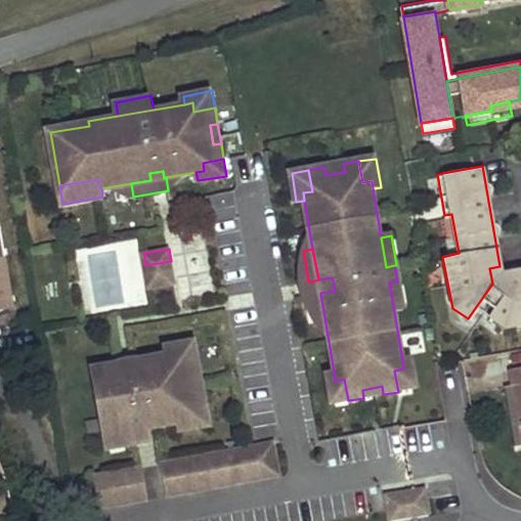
[(0,306),(14,304),(5,254),(0,254),(0,306)]
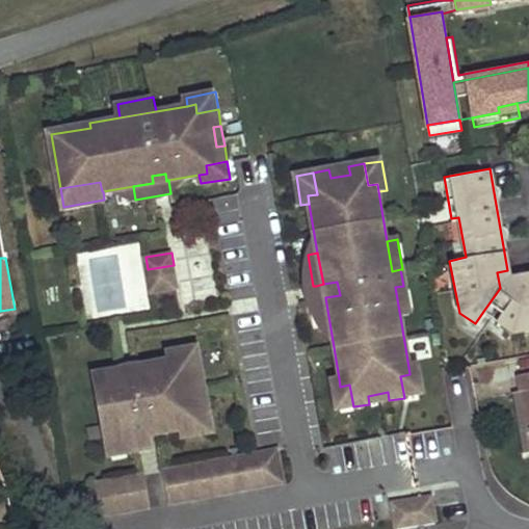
[(174,265),(148,269),(149,278),(175,273),(174,265)]
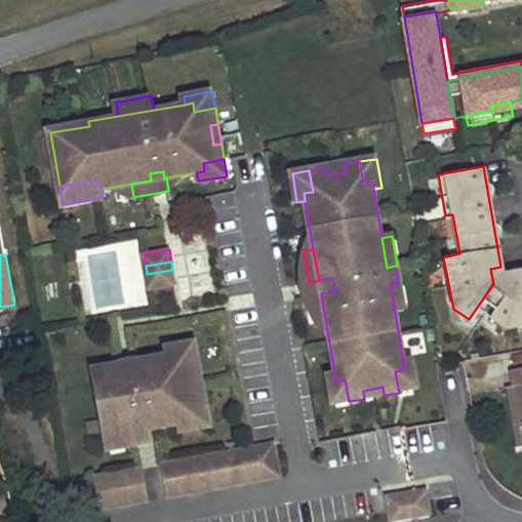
[(521,267),(500,271),(500,267),(490,269),(493,284),(478,306),(492,317),(498,308),(496,307),(506,294),(508,295),(519,279),(521,278),(521,267)]
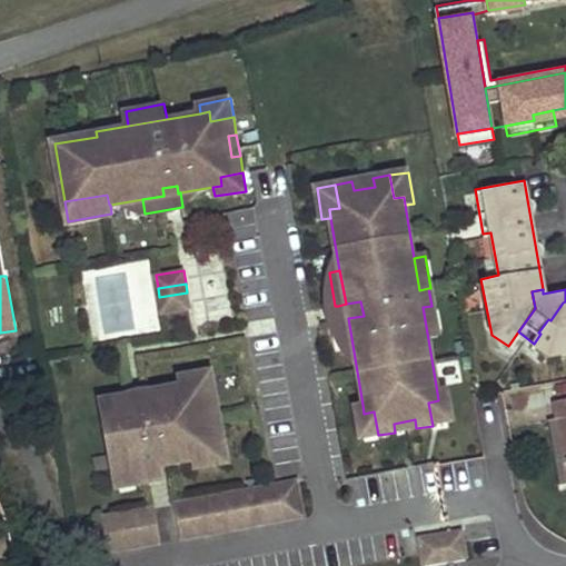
[(187,293),(159,297),(162,310),(189,306),(187,293)]
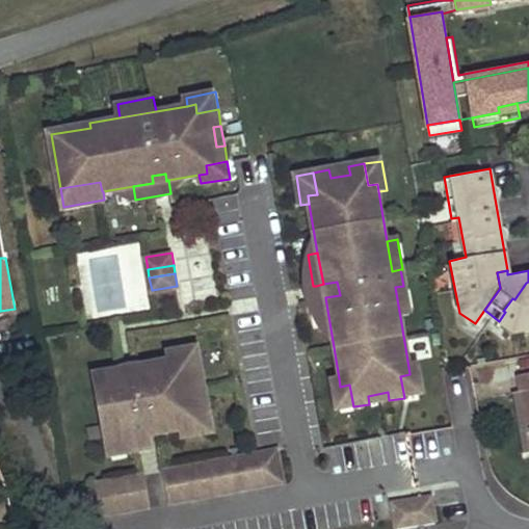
[(323,284),(316,286),(318,298),(325,297),(340,295),(337,282),(323,284)]
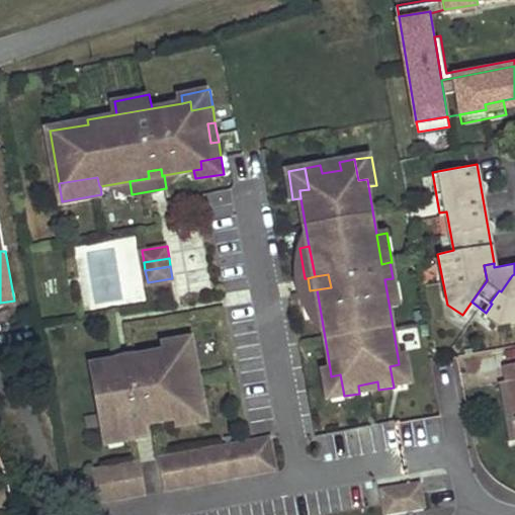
[(514,274),(512,275),(501,291),(499,290),(490,303),(492,304),(486,313),(501,324),(514,322),(514,274)]
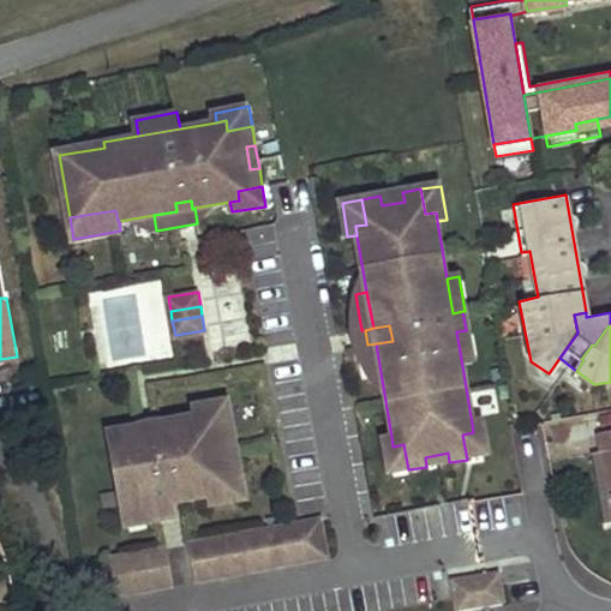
[(466,330),(456,331),(462,366),(473,365),(467,329),(466,330)]
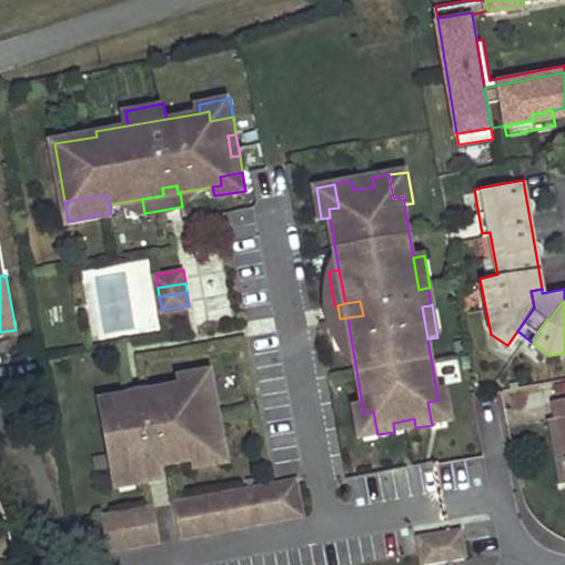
[(340,319),(336,320),(343,353),(353,351),(347,318),(340,319)]
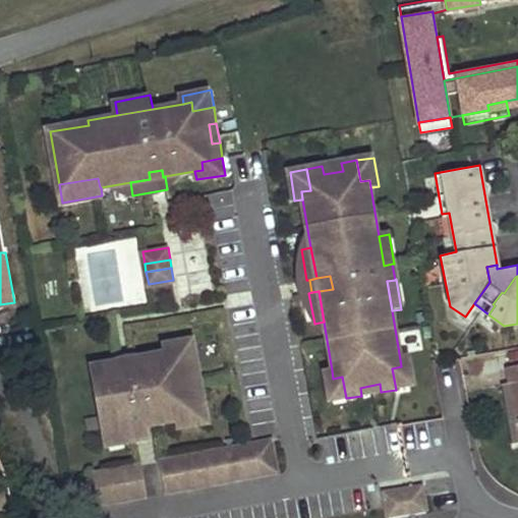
[(192,339),(163,344),(165,352),(173,351),(174,359),(195,356),(192,339)]
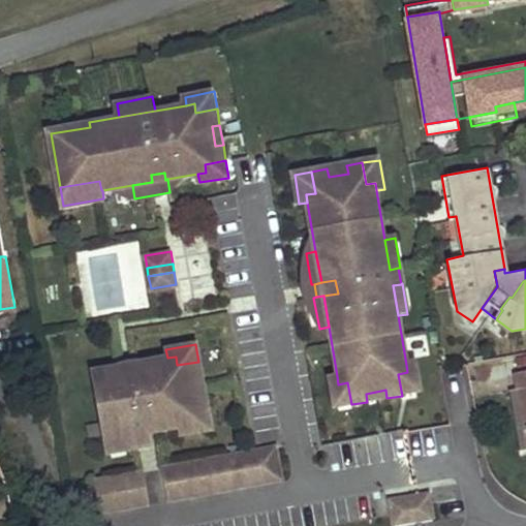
[(122,366),(92,371),(103,439),(148,432),(179,426),(187,425),(186,415),(207,412),(205,397),(196,398),(193,378),(200,377),(198,362),(177,365),(176,357),(167,358),(134,364),(136,371),(123,373),(122,366)]
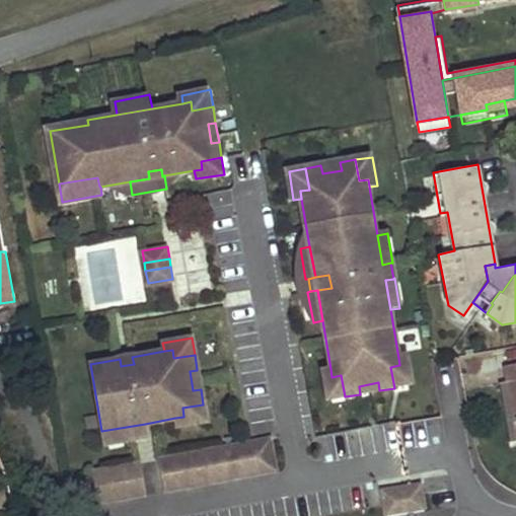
[(132,357),(120,359),(121,366),(134,364),(132,357)]
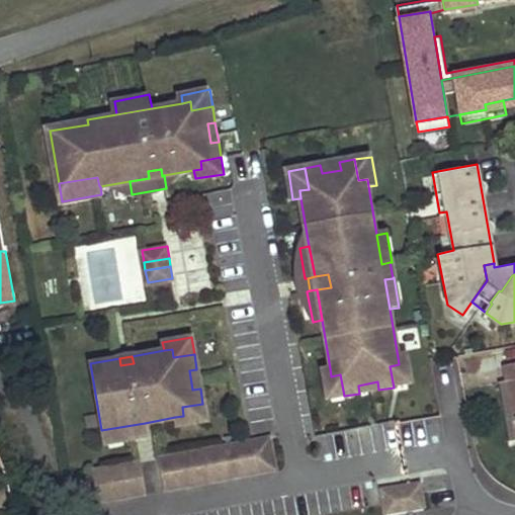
[(399,364),(390,366),(394,388),(411,384),(406,356),(398,357),(399,364)]
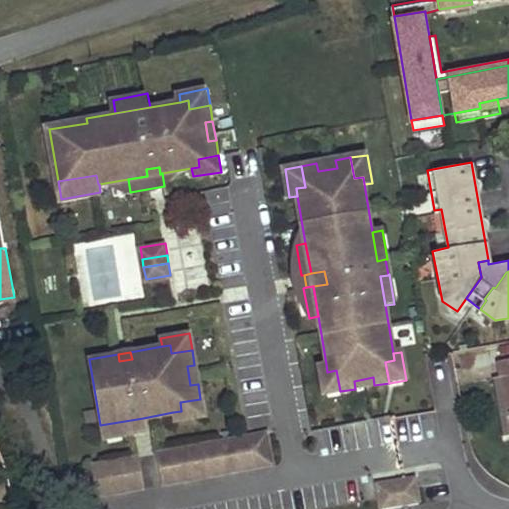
[(508,356),(500,357),(503,375),(508,374),(508,356)]
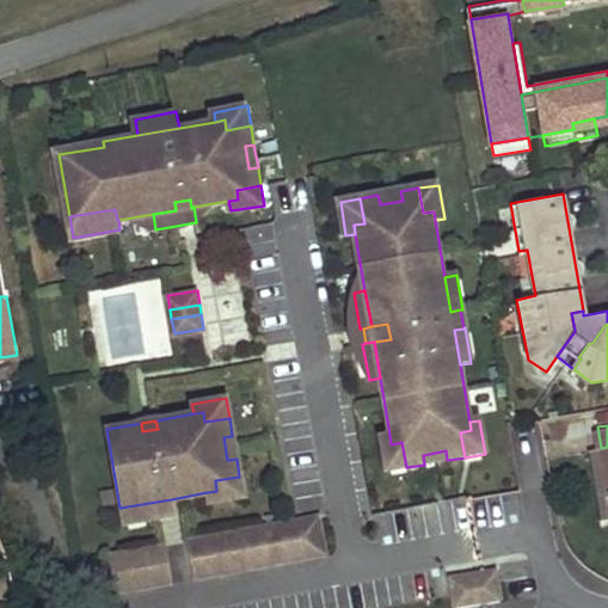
[(390,435),(380,436),(386,471),(406,467),(401,442),(391,444),(390,435)]
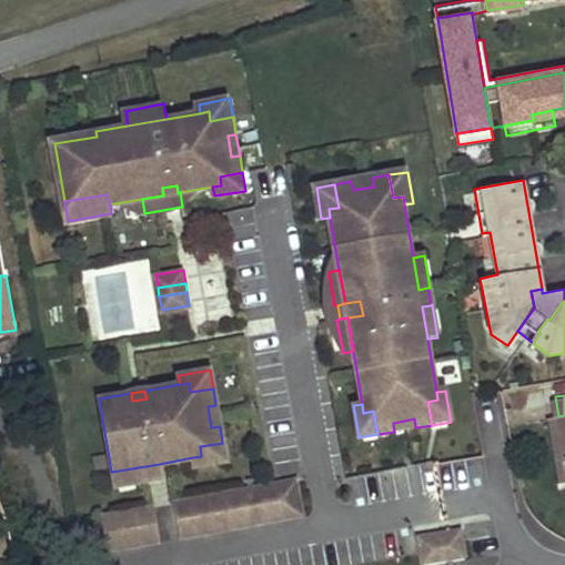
[(215,405),(208,406),(211,427),(220,426),(215,405)]
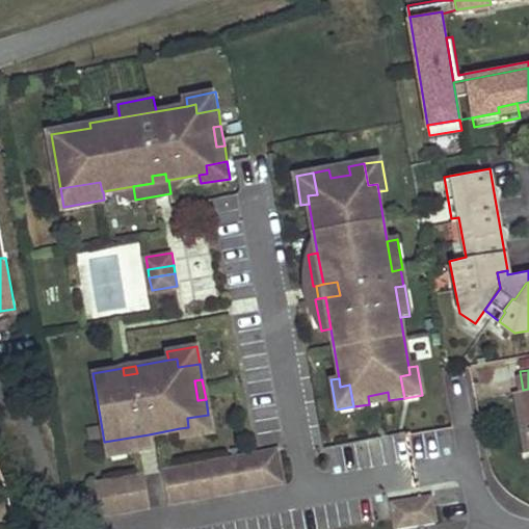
[(208,415),(187,418),(188,427),(180,428),(181,437),(211,431),(208,415)]
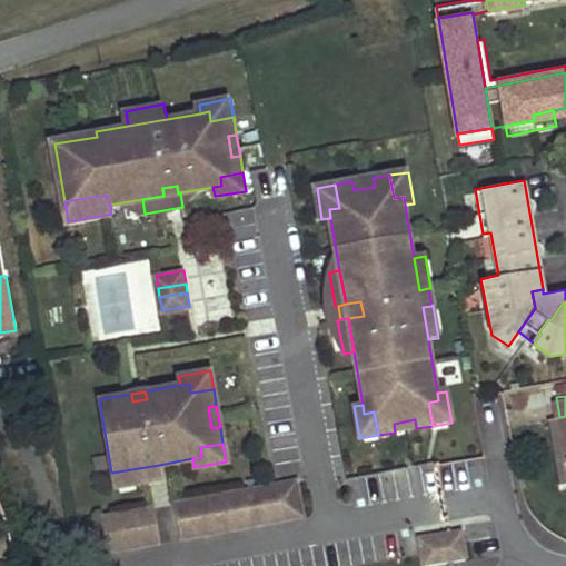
[(159,465),(111,473),(113,486),(161,478),(159,465)]
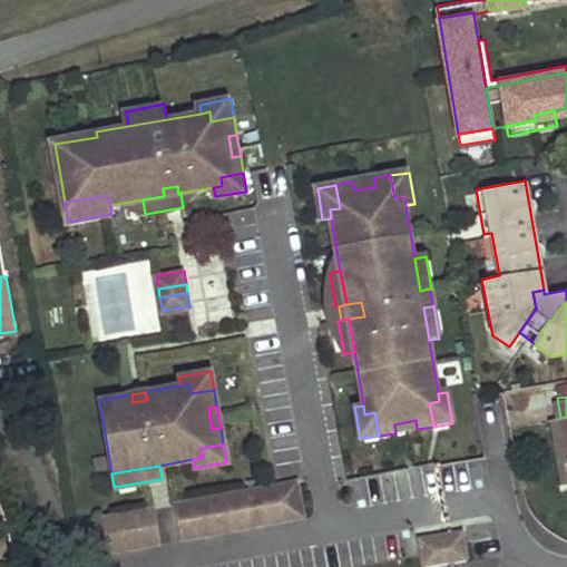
[(295,482),(173,504),(178,538),(302,517),(295,482)]
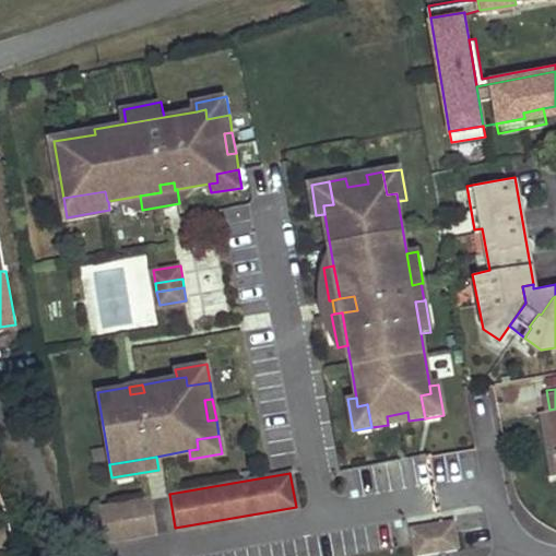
[(150,497),(97,506),(104,540),(156,531),(150,497)]
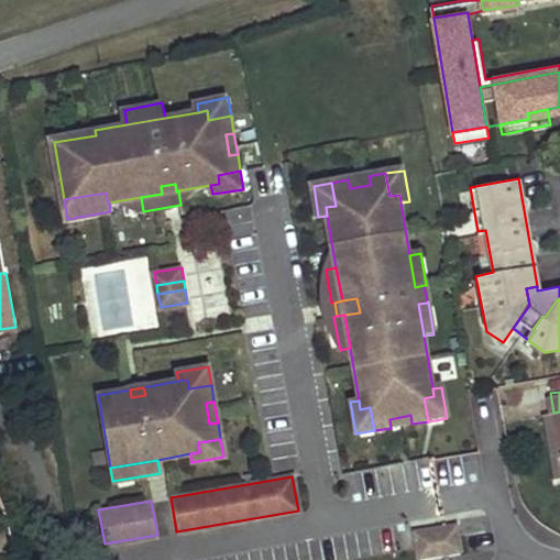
[(454,528),(414,535),(417,559),(425,559),(459,555),(454,528)]
